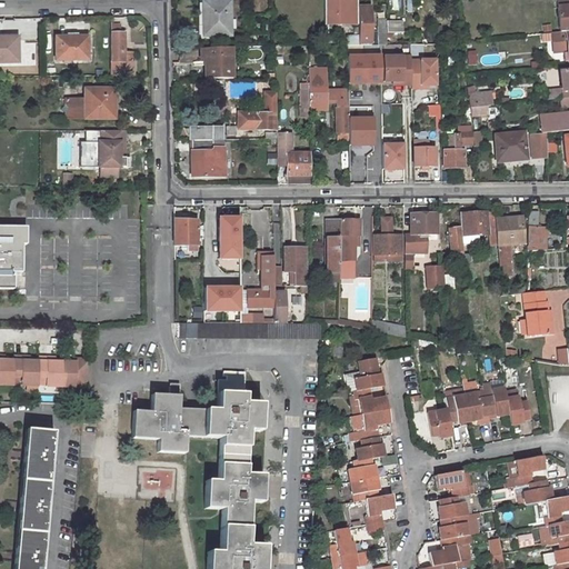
[(359,23),(358,6),(358,0),(323,0),(325,23),(359,23)]
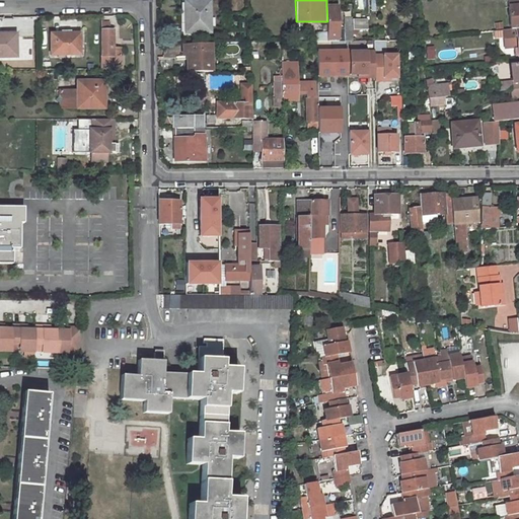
[(518,0),(507,0),(511,29),(518,27),(518,0)]
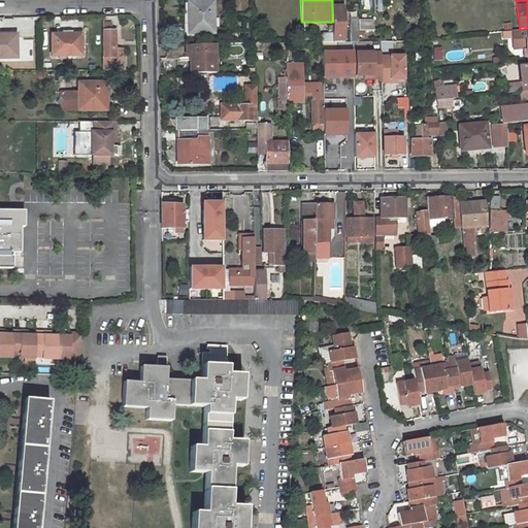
[(211,33),(210,1),(188,2),(188,34),(211,33)]
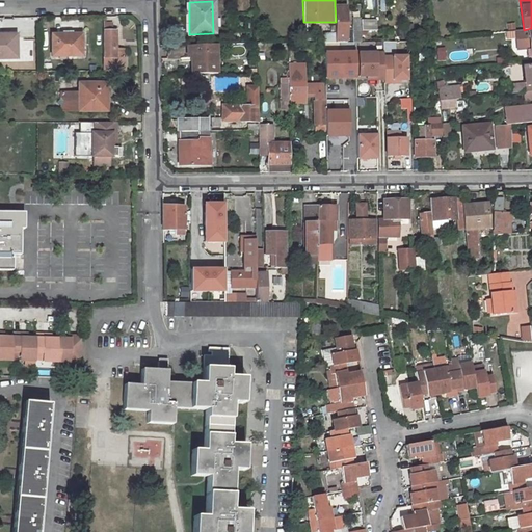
[(347,42),(346,5),(335,5),(336,22),(336,42),(347,42)]
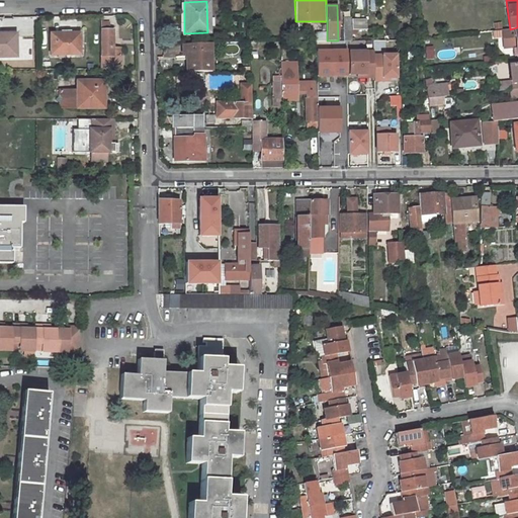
[(368,28),(368,17),(353,18),(353,29),(368,28)]
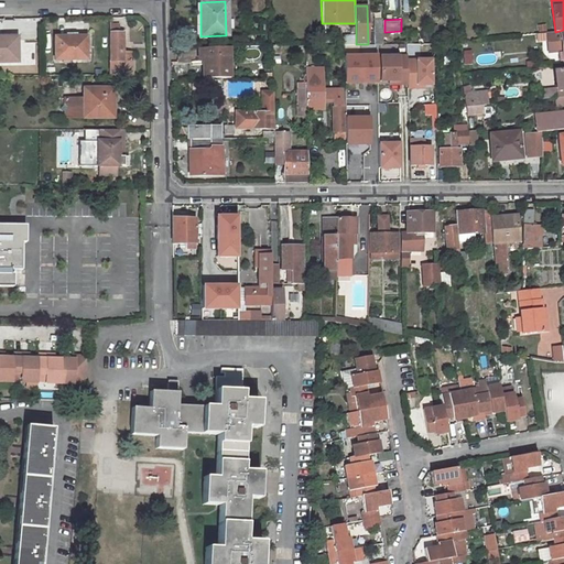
[(563,30),(555,32),(548,32),(546,32),(548,40),(549,52),(562,51),(562,52),(560,53),(560,61),(563,61),(563,60),(563,30)]
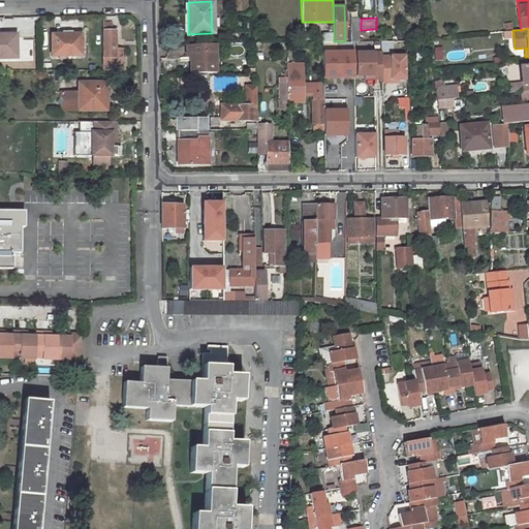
[(102,70),(124,70),(124,57),(115,57),(115,49),(115,31),(102,31),(102,70)]
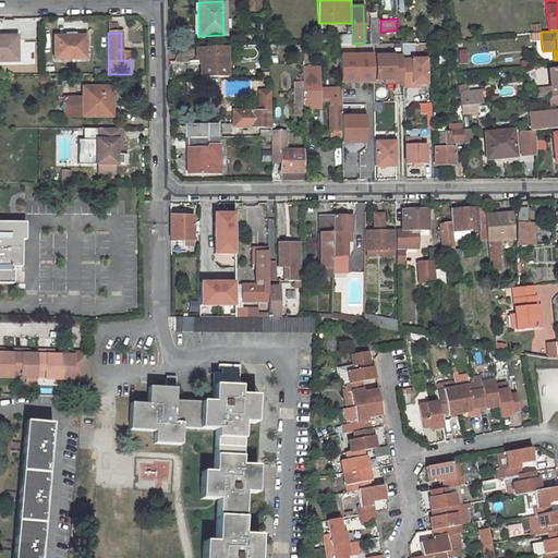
[(55,37),(56,59),(86,59),(86,36),(55,37)]
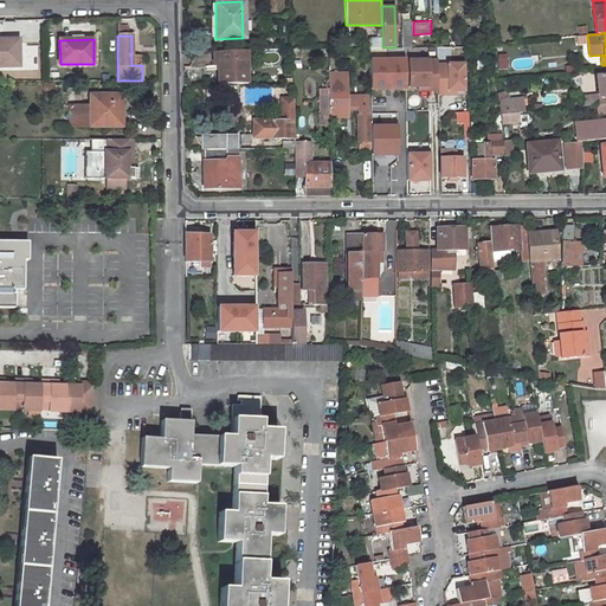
[(0,68),(18,68),(18,44),(0,44),(0,68)]
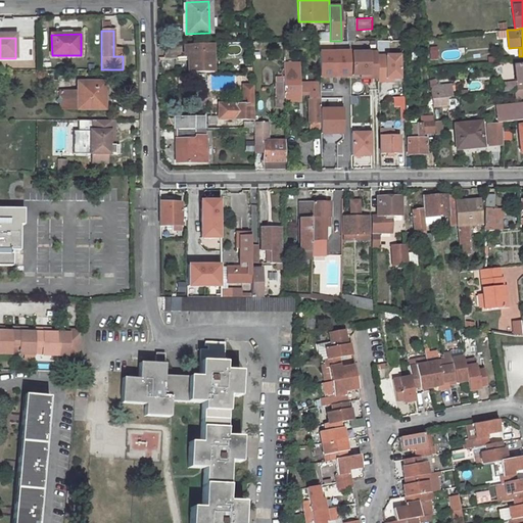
[(212,44),(191,44),(191,55),(192,73),(214,73),(212,44)]
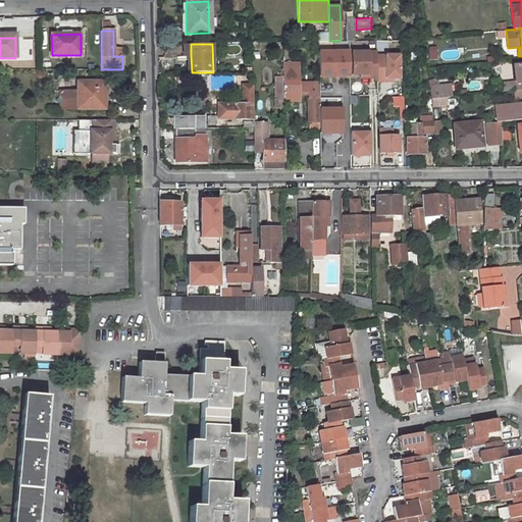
[(122,56),(122,47),(113,48),(113,56),(122,56)]
